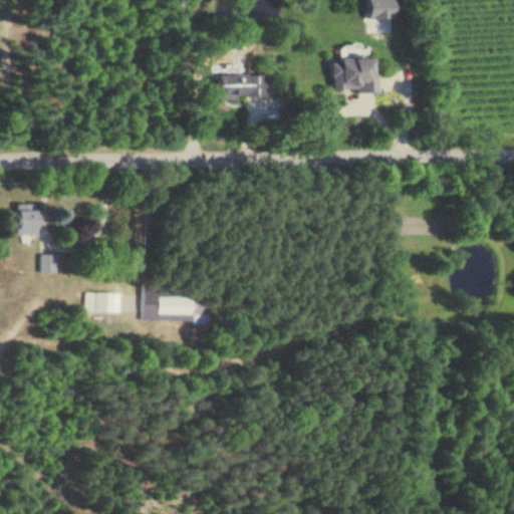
[(389,0),(362,0),(363,19),(389,19),(389,0)]
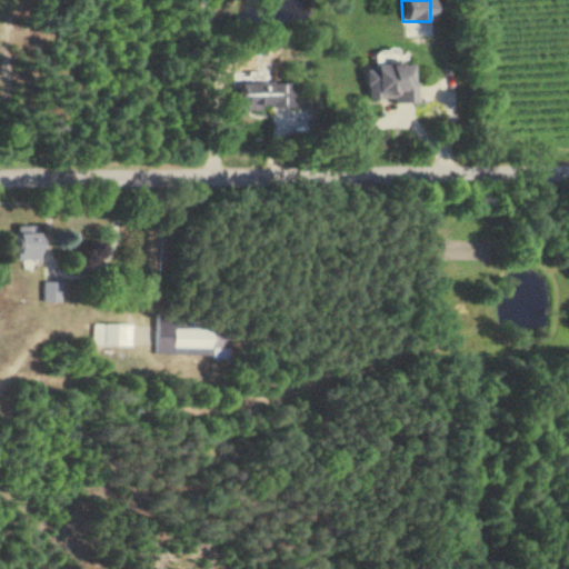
[(401,66),(360,67),(360,99),(388,98),(388,103),(411,102),(411,83),(401,83),(401,66)]
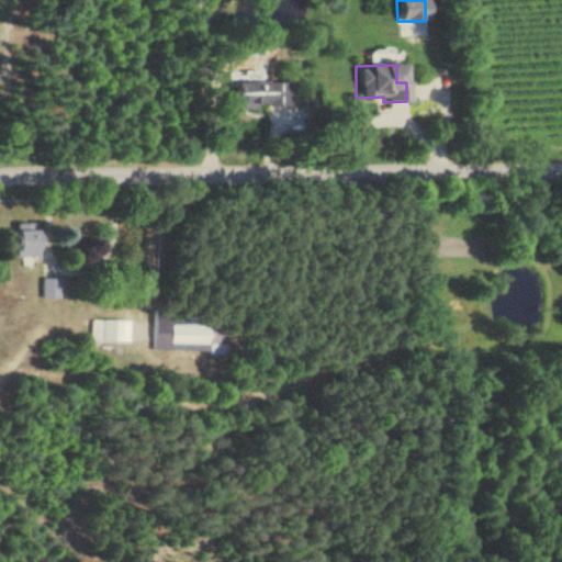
[(225,82),(225,108),(283,107),(282,82),(225,82)]
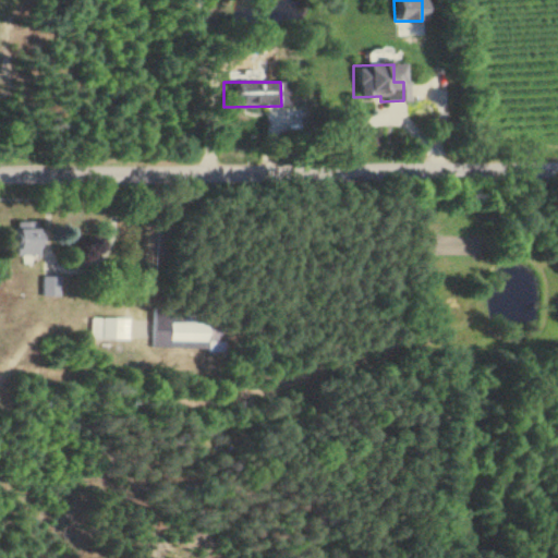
[(36,222),(11,221),(10,255),(35,256),(36,222)]
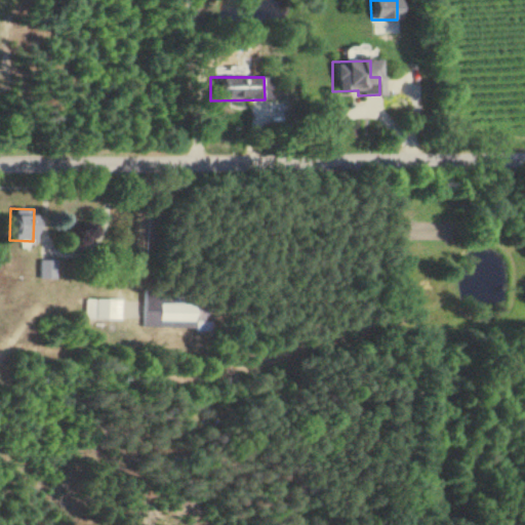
[(37,278),(53,279),(53,260),(37,260),(37,278)]
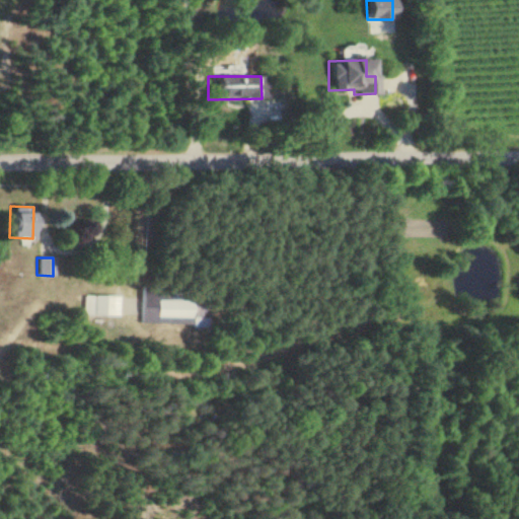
[(120,297),(85,296),(84,315),(119,316),(120,297)]
